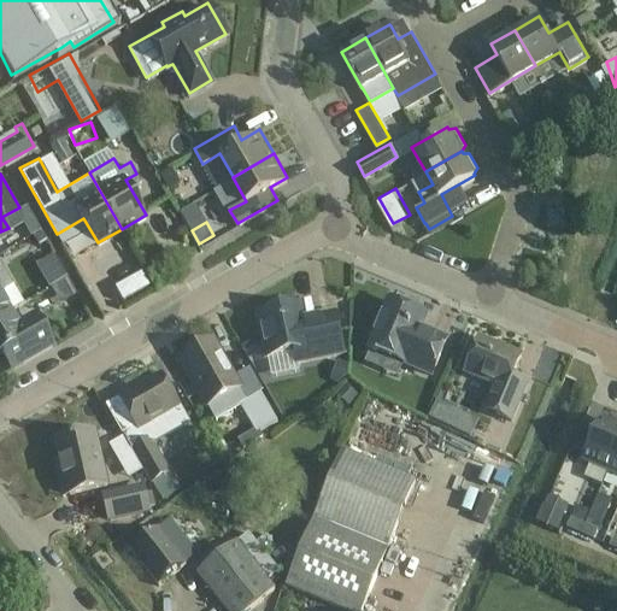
[(58,298),(75,291),(56,248),(39,257),(58,298)]
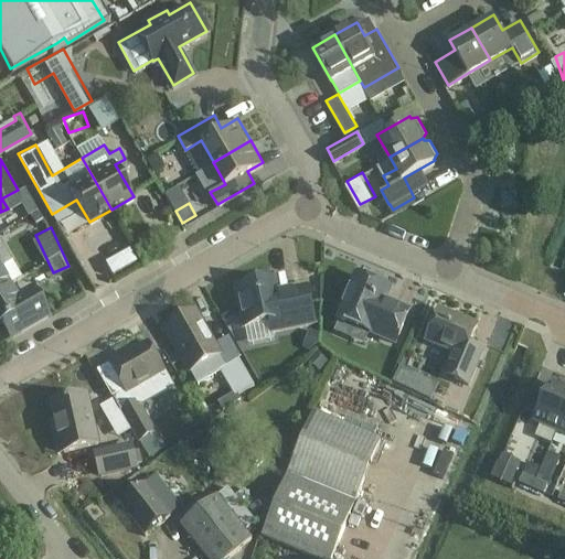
[(0,286),(10,280),(21,273),(0,236),(0,286)]
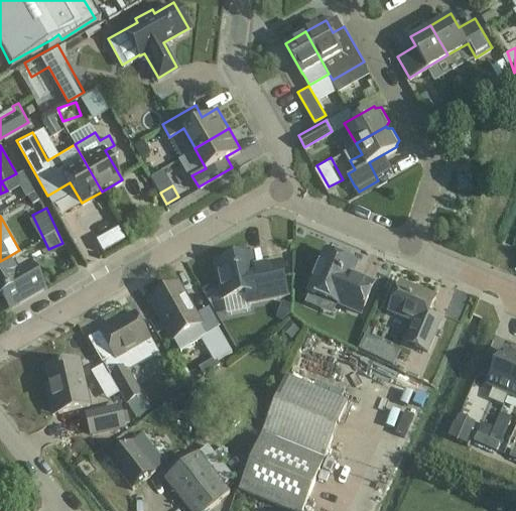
[(116,226),(96,238),(102,249),(122,237),(116,226)]
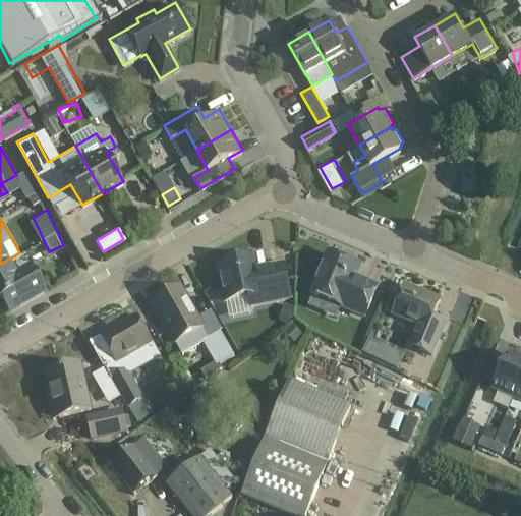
[(343,304),(364,312),(377,284),(354,275),(359,263),(329,250),(312,290),(343,303),(343,304)]
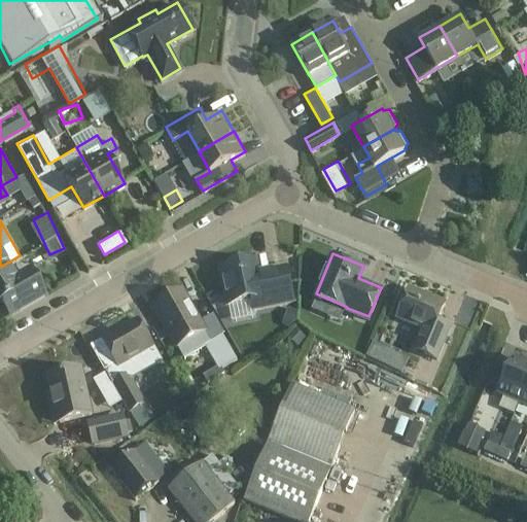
[(253,296),(255,306),(293,298),(286,265),(258,270),(255,257),(220,266),(229,301),(253,296)]
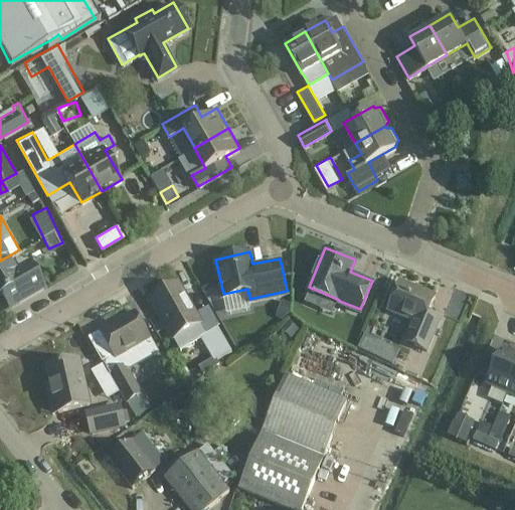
[(0,291),(1,291),(9,305),(44,285),(31,263),(17,271),(9,256),(0,261),(0,291)]
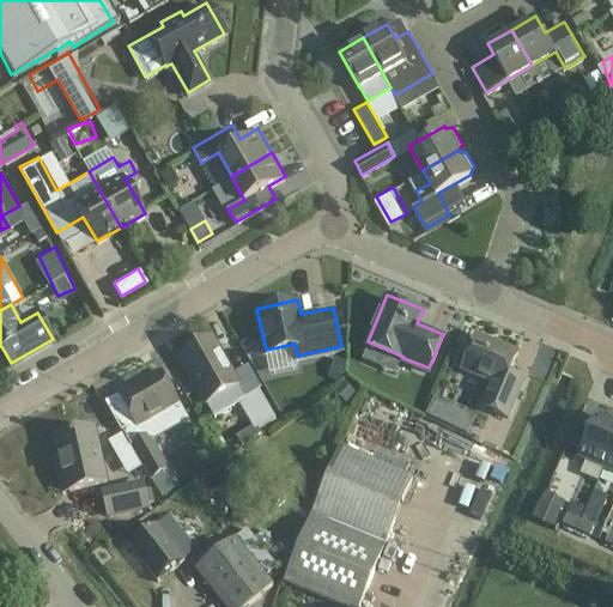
[(479,404),(509,416),(526,375),(510,368),(517,348),(477,332),(462,365),(491,377),(479,404)]
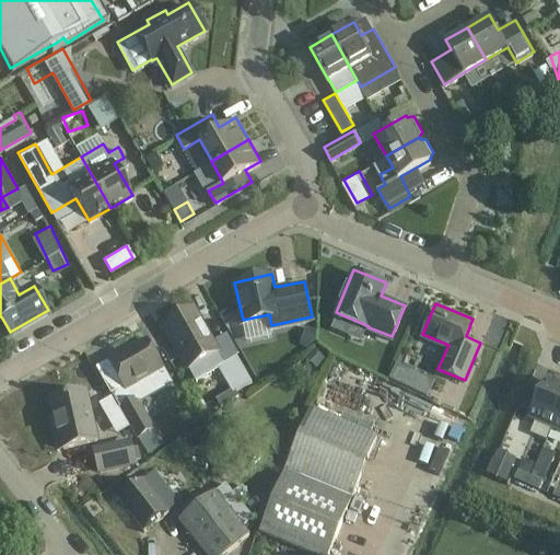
[(218,363),(224,359),(194,305),(164,322),(196,378),(219,365),(218,363)]
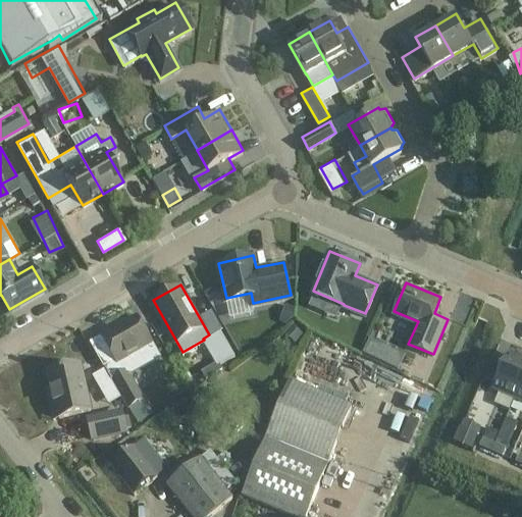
[(105,365),(110,375),(128,366),(133,373),(161,357),(136,314),(102,333),(117,359),(105,365)]
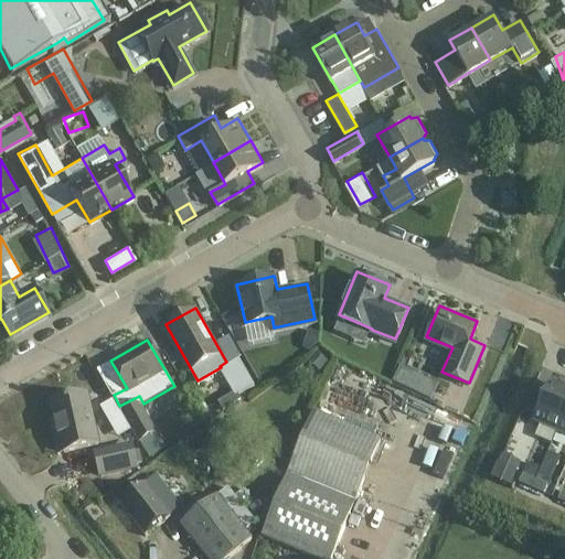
[(221,367),(235,393),(254,382),(240,355),(226,362),(220,366),(221,367)]
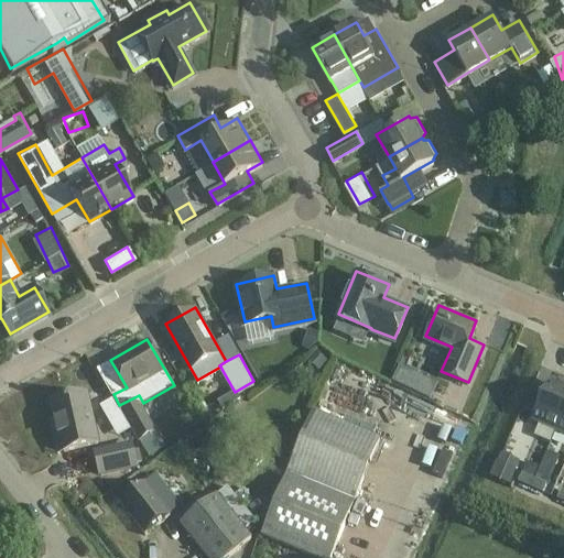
[(532,417),(553,426),(563,400),(563,384),(549,379),(532,417)]
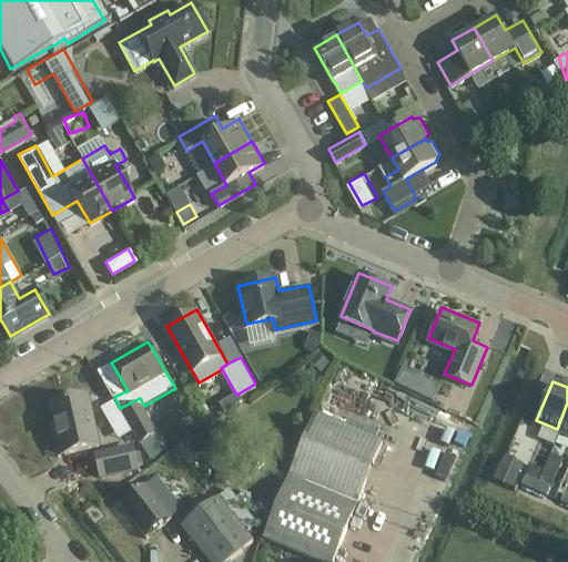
[(64,450),(99,443),(88,395),(53,402),(64,450)]
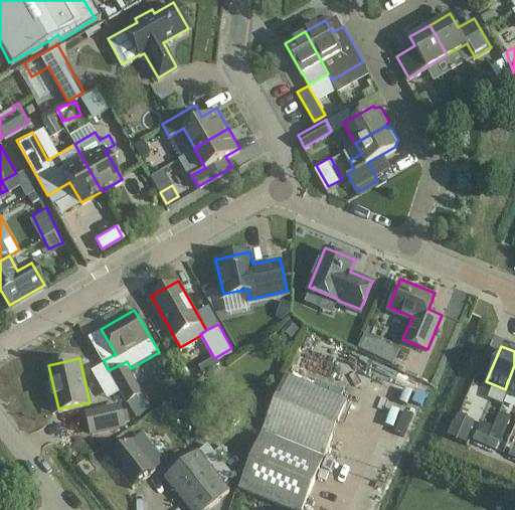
[(128,399),(135,413),(148,406),(140,392),(143,391),(131,368),(127,361),(109,370),(126,400),(128,399)]
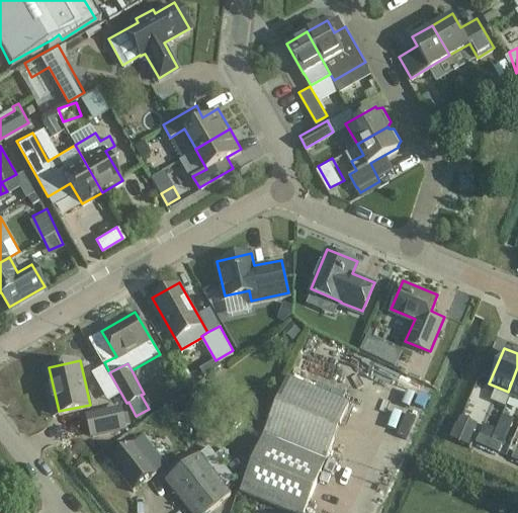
[(517,396),(517,367),(508,392),(517,396)]
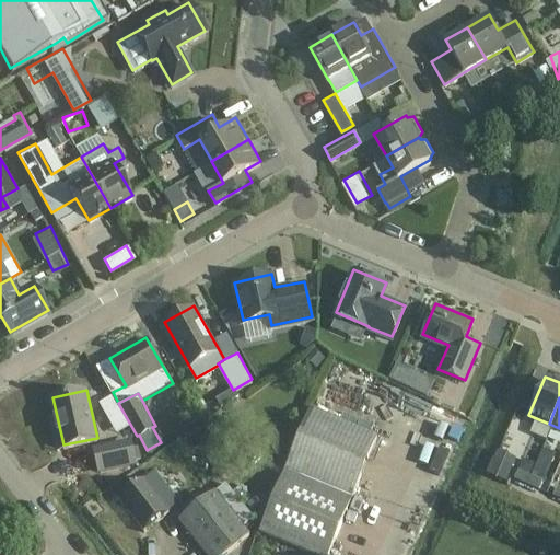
[(327,554),(378,432),(311,405),(259,530),(322,554),(327,554)]
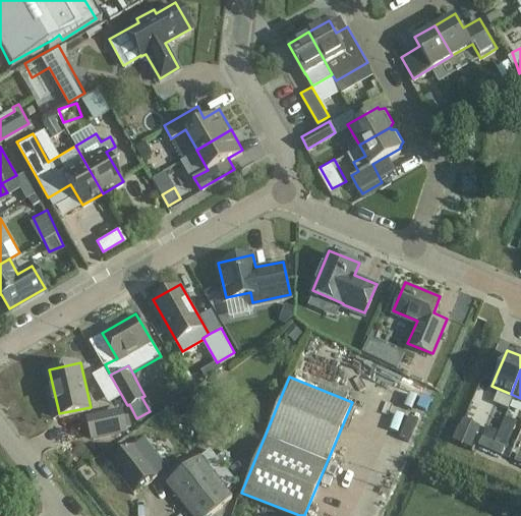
[(122,405),(87,413),(92,438),(127,431),(122,405)]
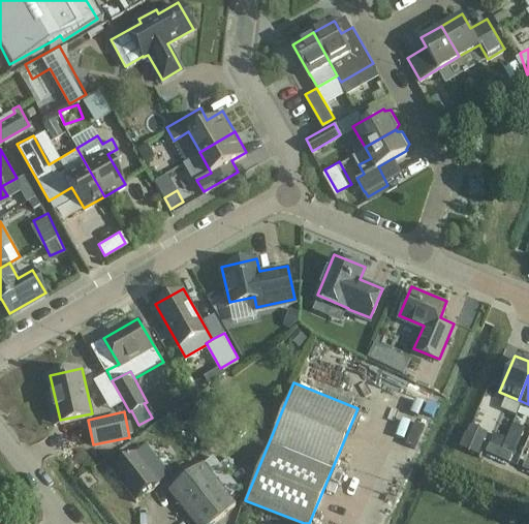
[(478,449),(488,428),(470,421),(461,441),(478,449)]
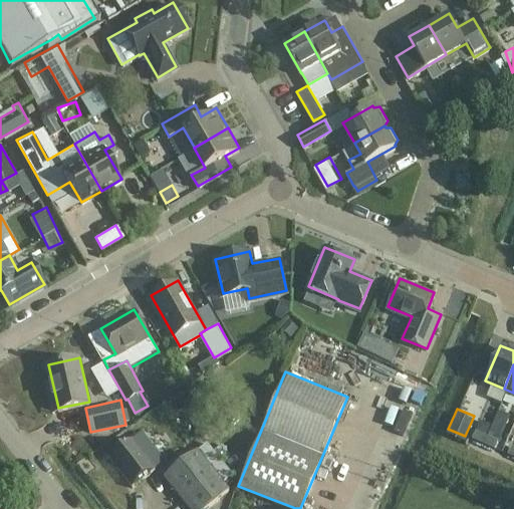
[(472,436),(483,441),(487,433),(476,429),(472,436)]
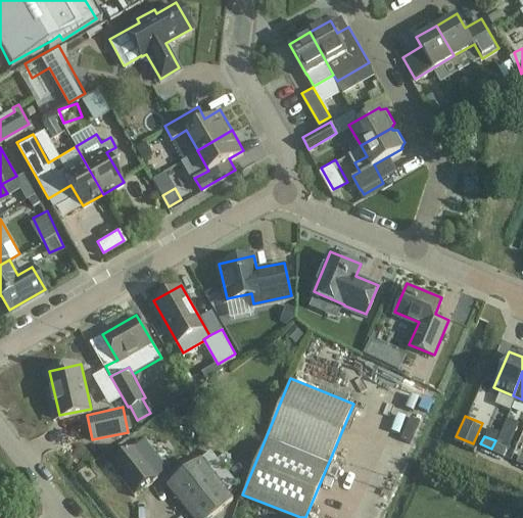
[(495,440),(491,449),(504,454),(507,445),(495,440)]
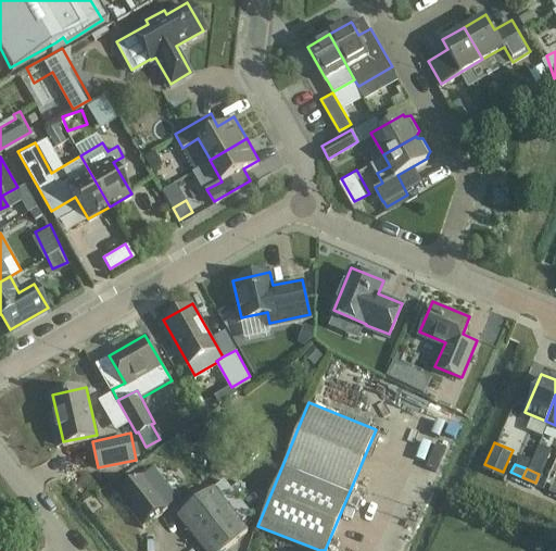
[(167,505),(141,472),(117,491),(143,524),(167,505)]
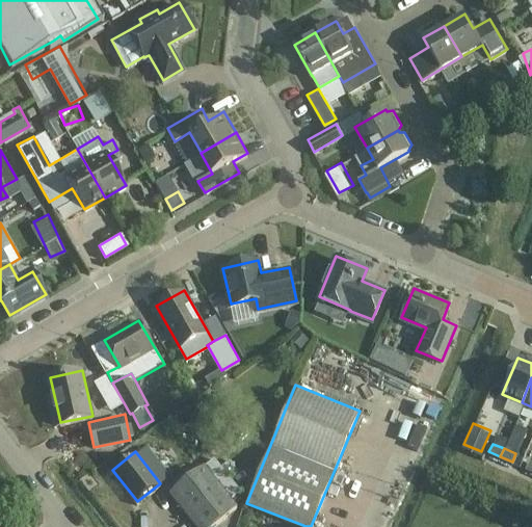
[(169,491),(197,526),(210,526),(238,504),(232,496),(240,489),(230,474),(238,467),(229,456),(220,464),(214,456),(206,464),(205,463),(169,491)]
